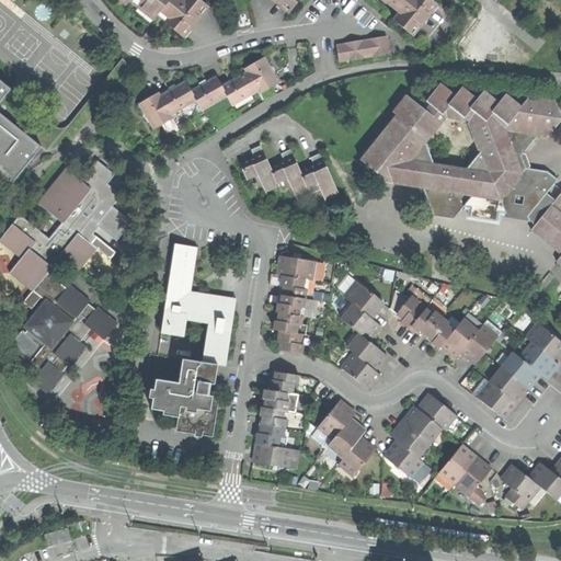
[(185,37),(208,8),(199,0),(130,0),(139,8),(138,9),(153,21),(164,7),(168,10),(172,13),(165,22),(185,37)]
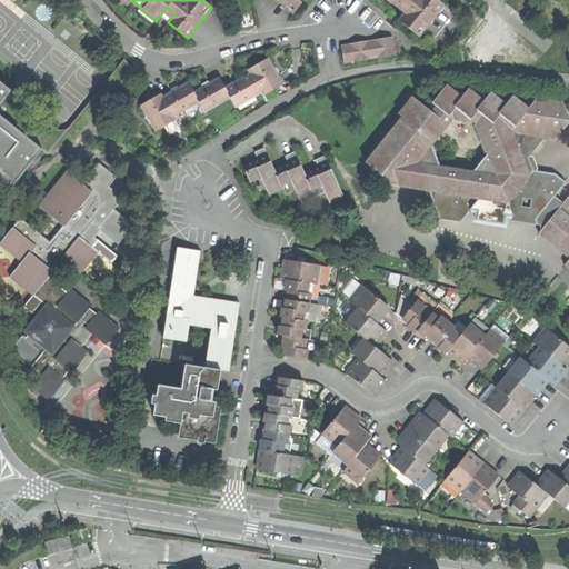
[(278,0),(293,12),(303,0),(278,0)]
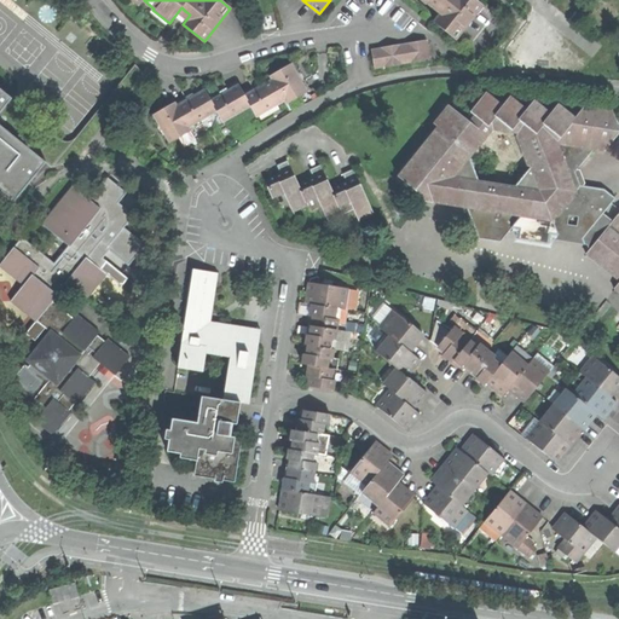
[(422,0),(428,4),(434,9),(441,15),(435,22),(457,40),(484,7),(474,0),(422,0)]
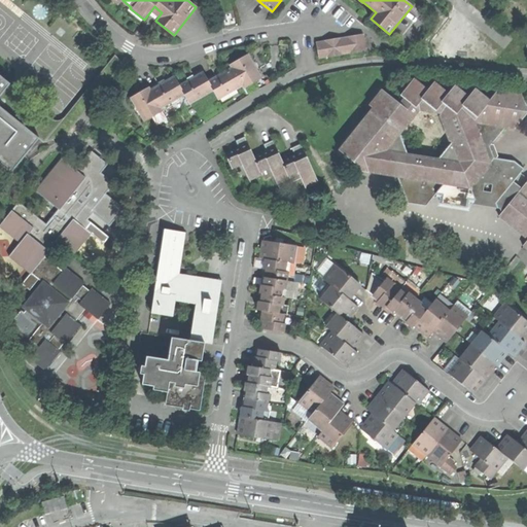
[(306,61),(367,50),(364,34),(303,45),(306,61)]
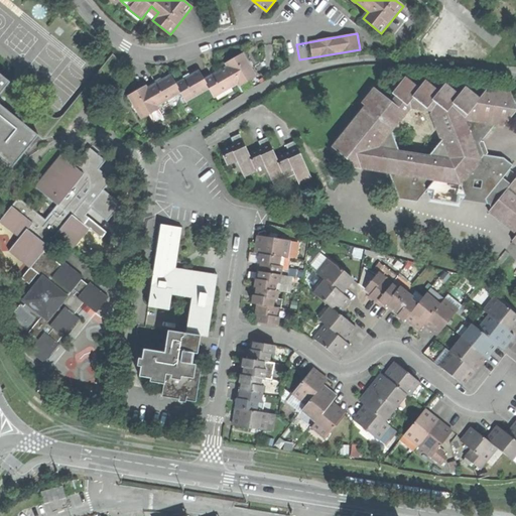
[(226,63),(226,65),(238,84),(240,88),(259,77),(251,62),(245,51),(226,63)]
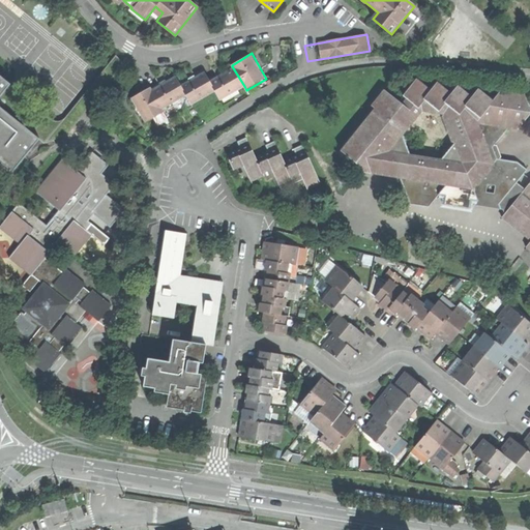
[(221,74),(209,80),(215,90),(221,99),(223,99),(239,89),(244,86),(232,66),(221,74)]
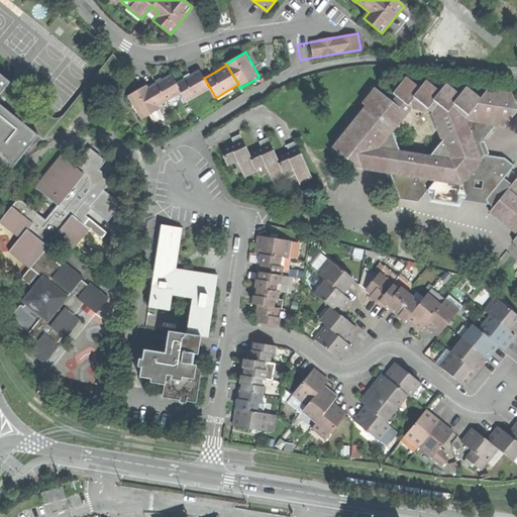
[(187,76),(176,82),(182,93),(187,102),(210,88),(204,78),(199,69),(187,76)]
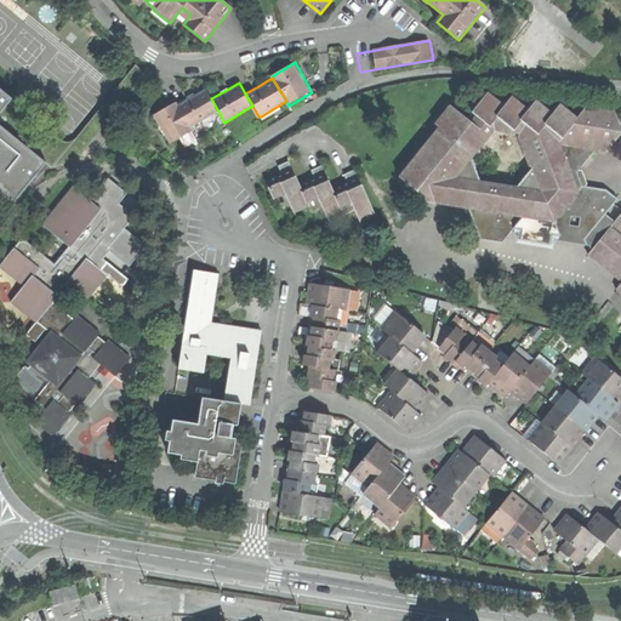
[(0,89),(0,188),(15,201),(32,182),(46,164),(0,125),(0,114),(12,100),(0,89)]
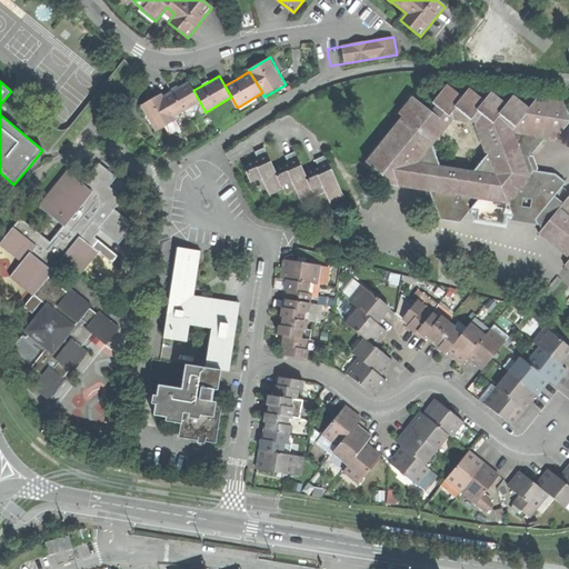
[(173,89),(162,96),(175,118),(200,102),(193,90),(188,81),(173,89)]
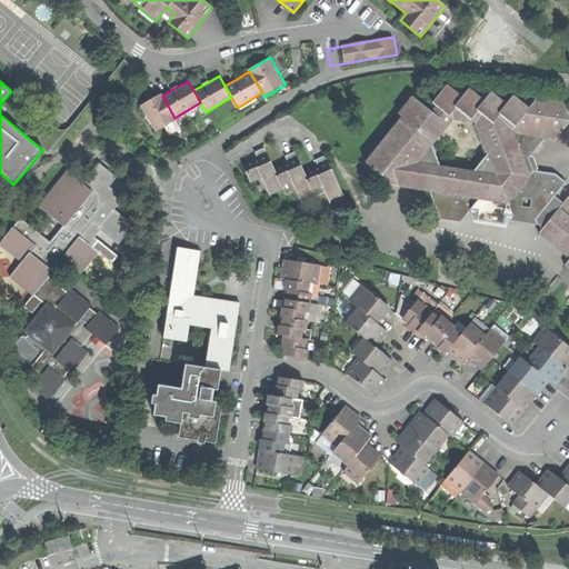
[(412,96),(399,112),(402,117),(366,161),(383,176),(387,183),(418,188),(421,185),(428,186),(440,219),(461,222),(471,210),(476,219),(507,223),(509,220),(512,217),(535,220),(556,196),(567,182),(556,173),(540,171),(533,153),(547,138),(557,140),(568,123),(568,116),(563,99),(540,96),(529,109),(513,97),(508,103),(491,91),(485,100),(470,88),(462,97),(447,85),(432,102),(437,106),(432,112),(412,96)]
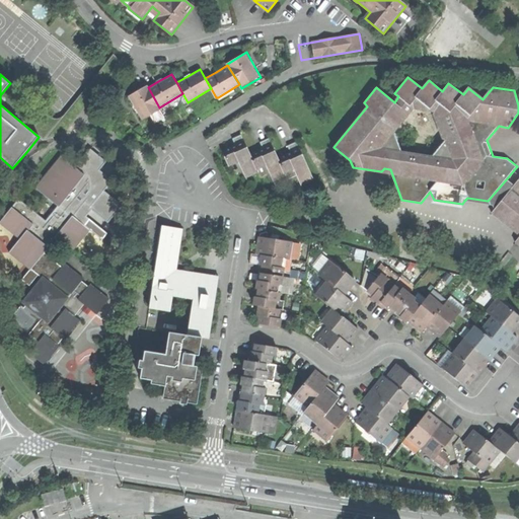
[(134,107),(141,121),(160,108),(159,107),(148,87),(147,86),(128,97),(134,107)]
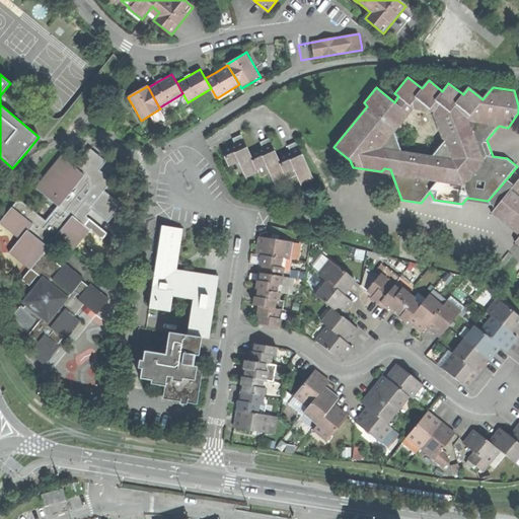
[(237,93),(234,87),(218,97),(221,102),(237,93)]
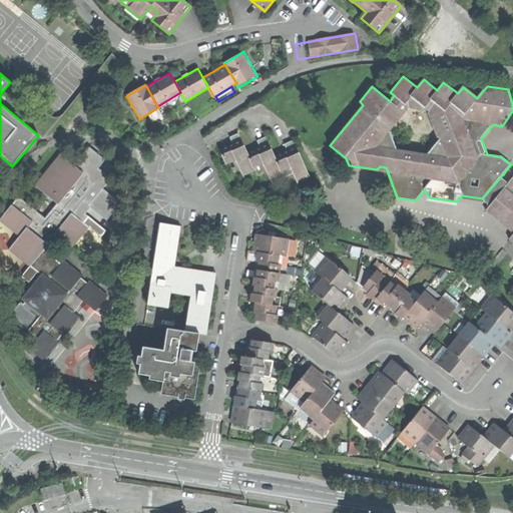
[(218,149),(225,163),(234,158),(241,175),(254,169),(253,167),(263,163),(270,178),(283,173),(282,170),(290,166),(298,181),(309,176),(293,139),(284,143),(287,150),(282,152),(275,155),(266,136),(257,139),(260,146),(253,149),(247,152),(237,131),(228,136),(232,142),(226,145),(218,149)]
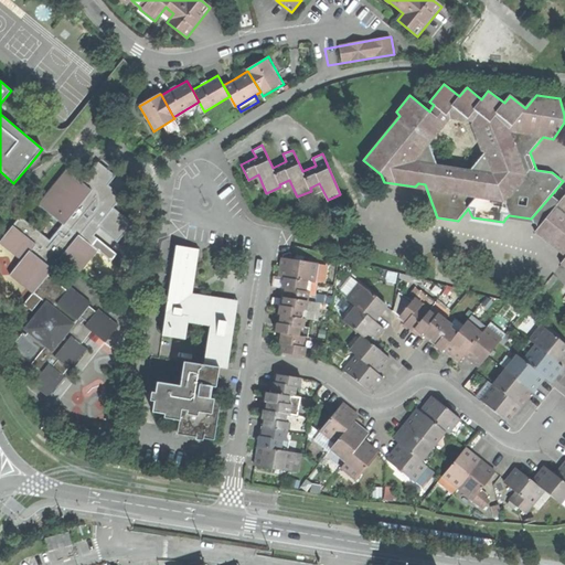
[(67,170),(40,204),(64,224),(50,241),(21,217),(0,243),(22,260),(11,275),(33,291),(34,292),(49,276),(61,260),(77,273),(87,262),(96,251),(80,236),(93,220),(98,225),(95,230),(115,246),(126,233),(134,223),(114,208),(123,196),(115,190),(109,185),(116,176),(99,162),(83,183),(67,170)]
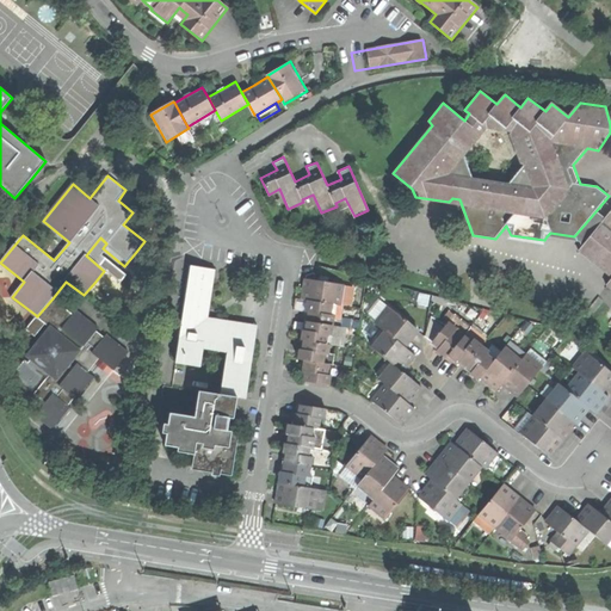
[(606,217),(597,210),(574,236),(550,233),(547,236),(572,241),(582,246),(606,217)]
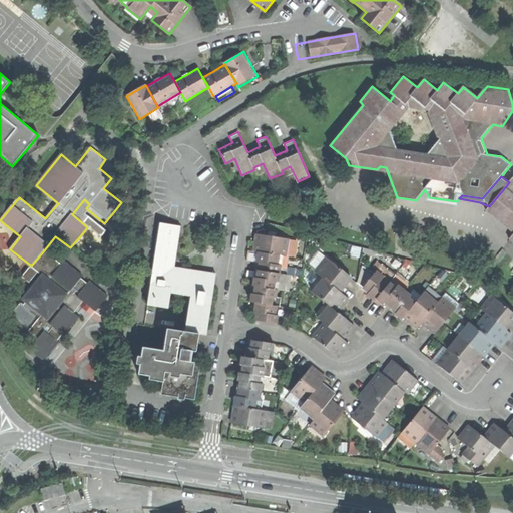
[(512,177),(509,182),(489,206),(486,210),(512,232),(512,234),(510,238),(512,241),(512,177)]
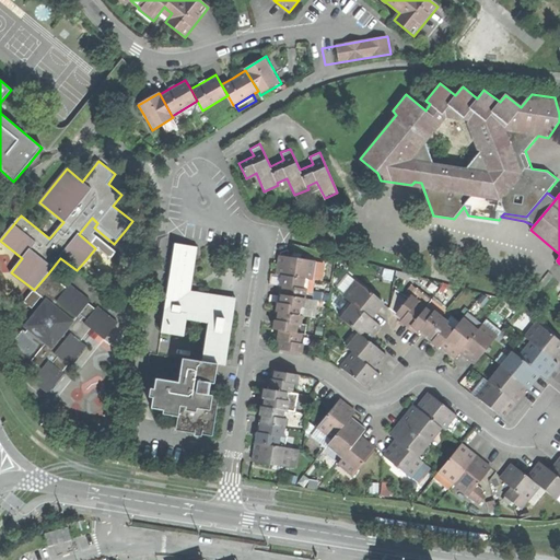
[(210,323),(203,361),(226,364),(235,312),(229,311),(230,303),(222,302),(223,295),(193,290),(194,287),(200,245),(177,242),(163,331),(173,334),(186,336),(188,318),(189,313),(211,316),(210,323)]
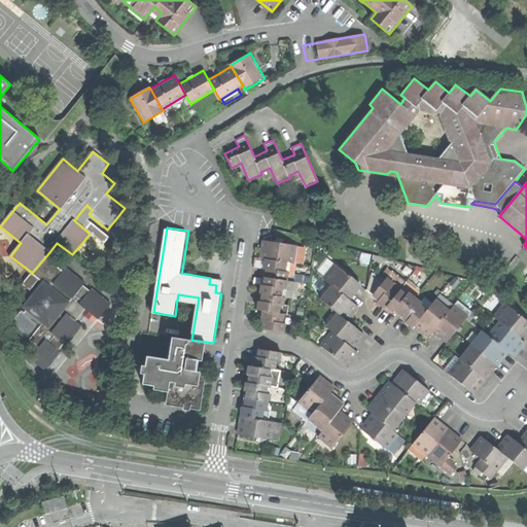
[(267,259),(294,264),(295,253),(292,253),(294,246),(290,246),(282,244),(265,241),(264,245),(262,249),(267,250),(266,259),(267,259)]
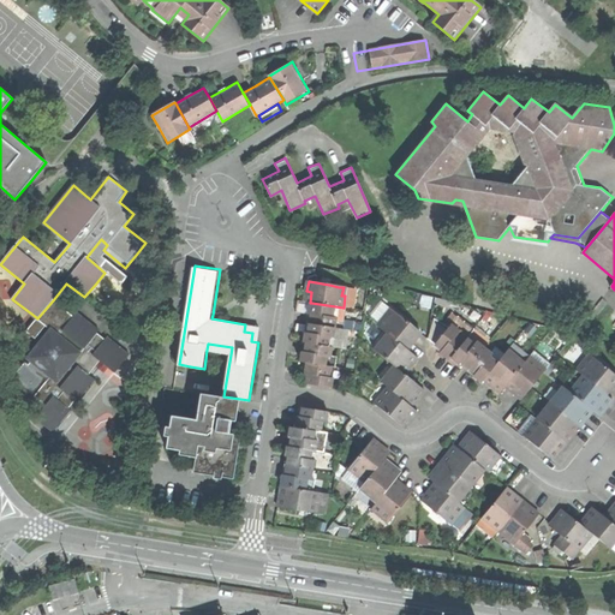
[(73,317),(53,300),(37,318),(36,317),(25,330),(27,332),(33,338),(43,324),(49,329),(25,359),(49,378),(35,396),(46,406),(35,418),(54,434),(71,411),(69,408),(76,401),(78,402),(88,390),(95,381),(89,375),(100,362),(114,372),(129,356),(107,338),(105,340),(97,334),(99,332),(77,314),(73,317)]
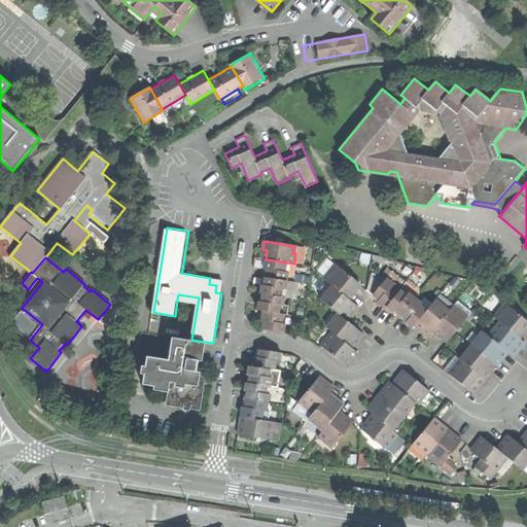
[(295,264),(294,264),(267,259),(266,265),(265,269),(268,270),(267,277),(286,281),(287,281),(288,274),(293,274),(295,264)]
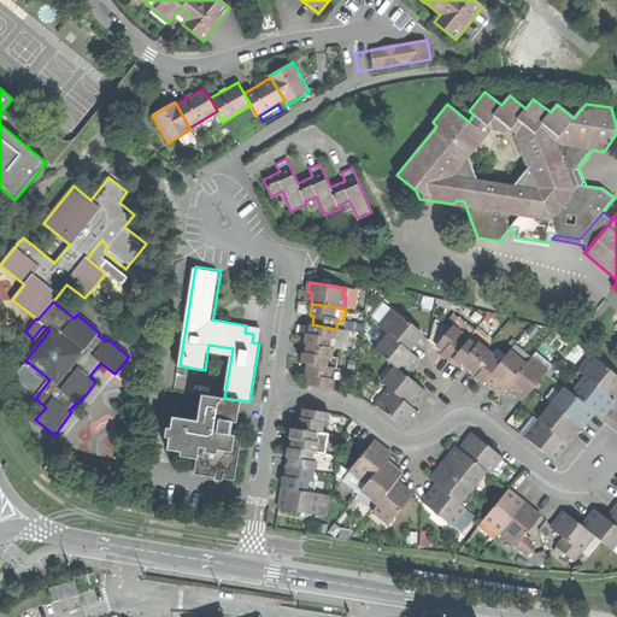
[(382,328),(392,336),(410,351),(416,344),(411,340),(415,335),(417,331),(392,311),(383,321),(386,323),(382,328)]
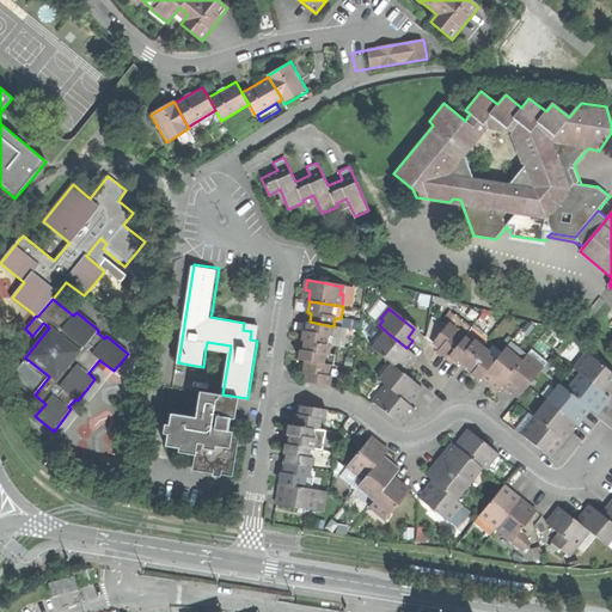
[(440,322),(427,337),(441,349),(439,352),(444,355),(448,359),(450,356),(465,337),(472,329),(456,316),(447,326),(440,322)]
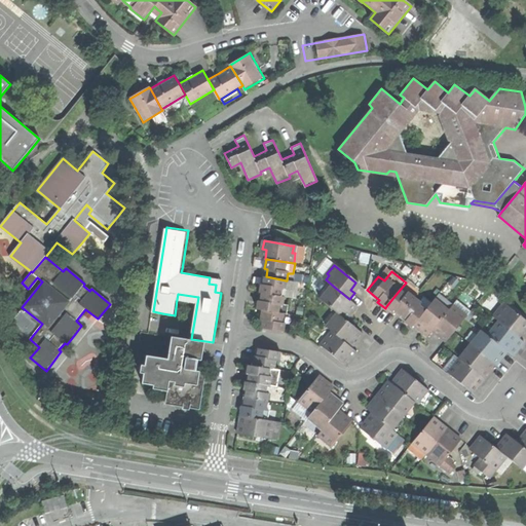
[(286,290),(286,280),(266,276),(264,285),(262,284),(261,288),(260,293),(263,293),(282,296),(283,290),(286,290)]
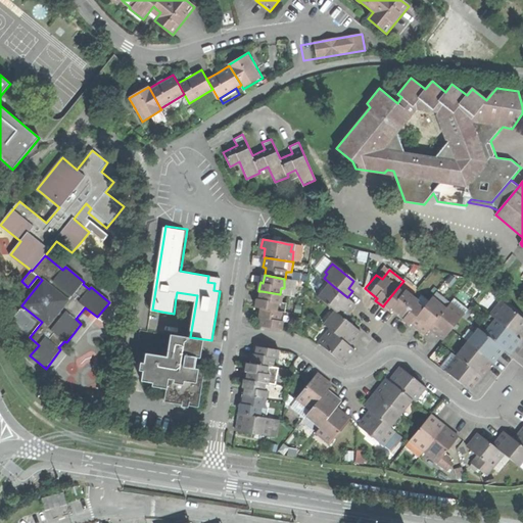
[(417,291),(403,281),(397,288),(403,293),(406,291),(413,296),(417,291)]
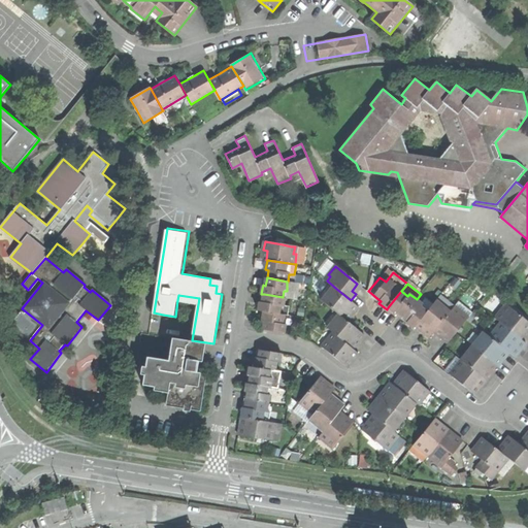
[(322,300),(339,314),(349,321),(354,315),(359,307),(351,300),(335,288),(330,294),(329,292),(322,300)]
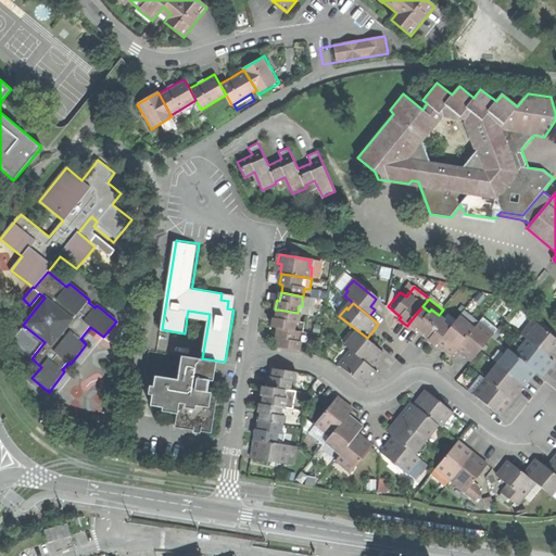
[(429,312),(422,306),(408,324),(412,327),(416,330),(417,328),(424,333),(439,315),(431,310),(429,312)]
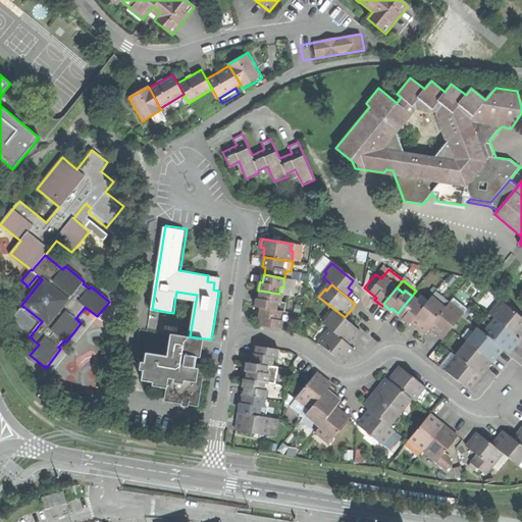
[(281,304),(281,295),(279,294),(261,291),(260,299),(258,299),(257,303),(256,307),(261,308),(277,311),(278,304),(281,304)]
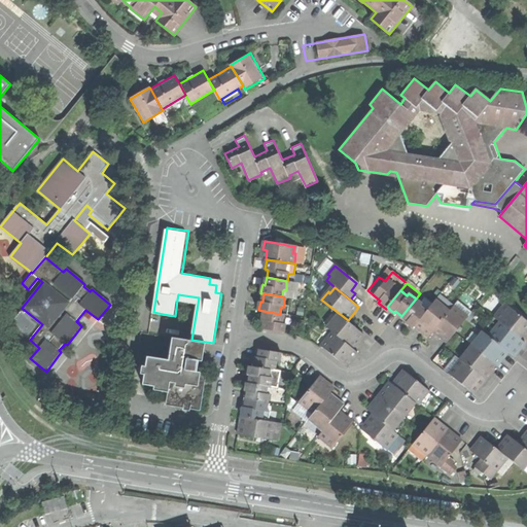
[(178,294),(177,300),(198,304),(199,297),(178,294)]
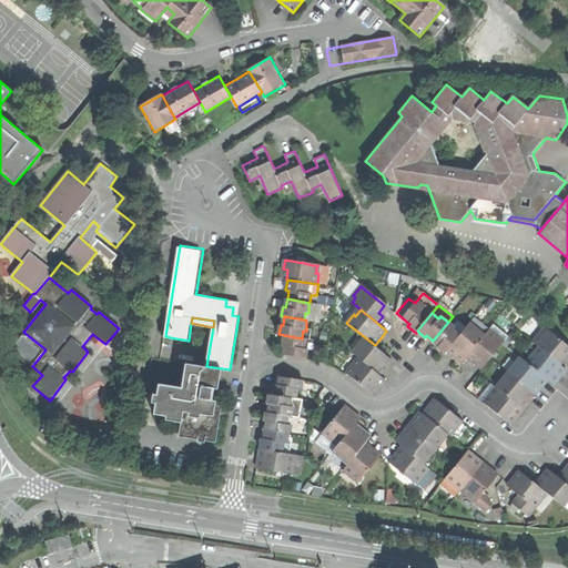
[(458,321),(454,326),(455,328),(454,331),(460,336),(467,328),(458,321)]
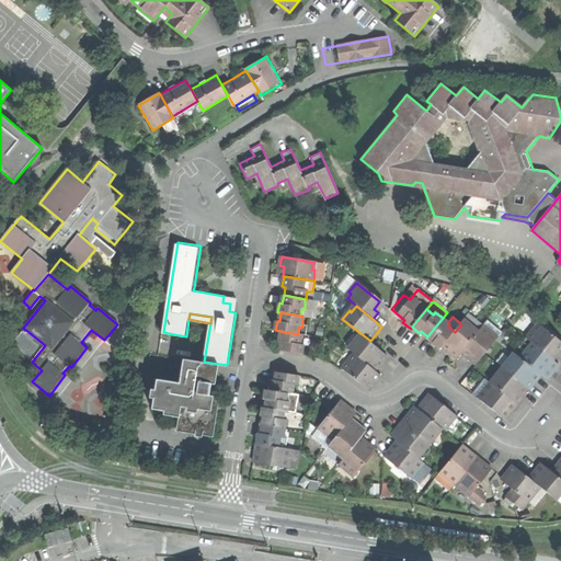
[(448,322),(443,318),(427,336),(434,342),(433,344),(436,347),(439,350),(442,347),(455,332),(448,327),(449,324),(448,322)]
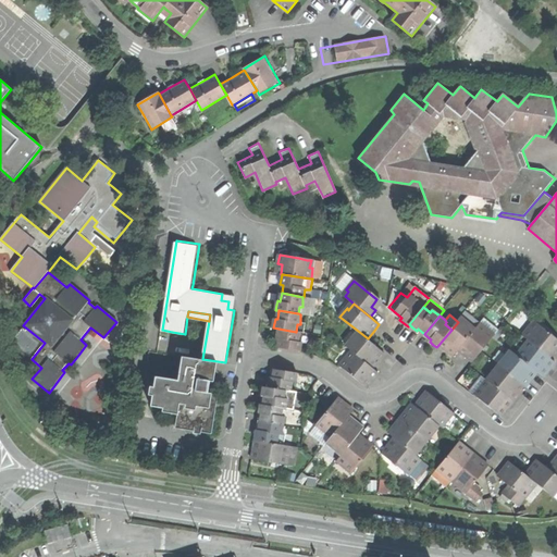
[(471,318),(468,322),(475,329),(480,324),(471,318)]
